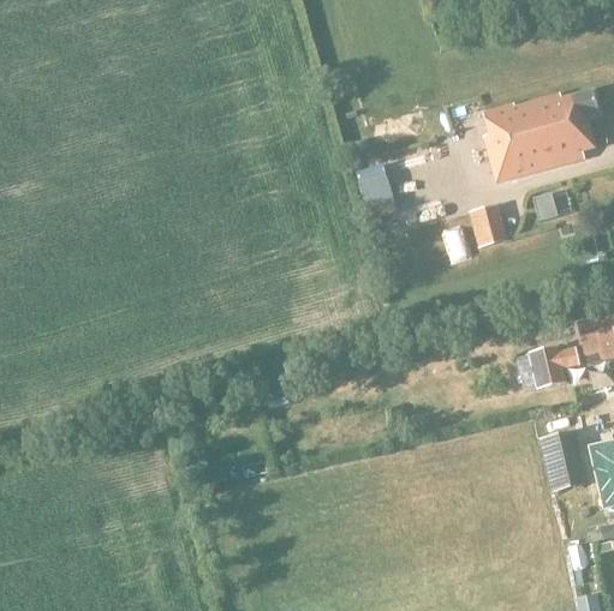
[(483,112),(488,135),(483,136),(495,183),(579,161),(577,155),(594,150),(585,117),(597,114),(591,91),(560,100),(559,95),(514,106),(514,103),(483,112)]
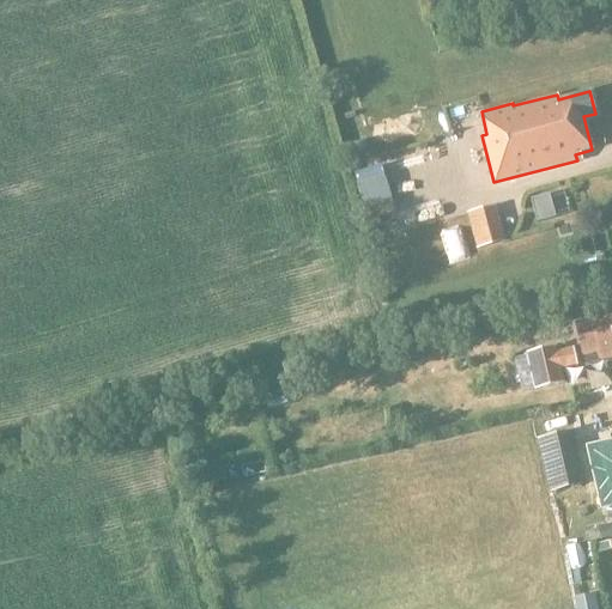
[(466,209),(477,245),(506,237),(495,201),(466,209)]
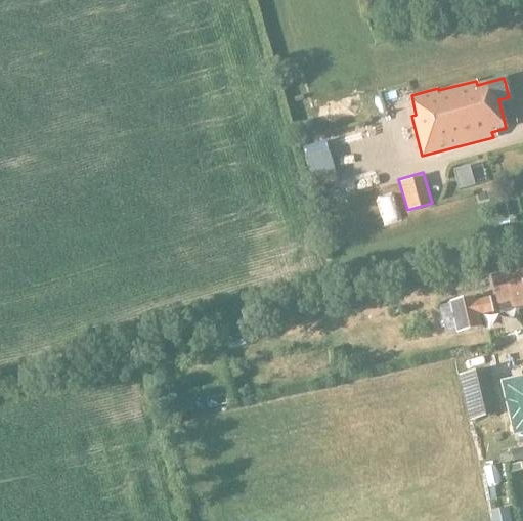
[(522,271),(492,278),(499,313),(514,309),(513,307),(522,304),(522,271)]
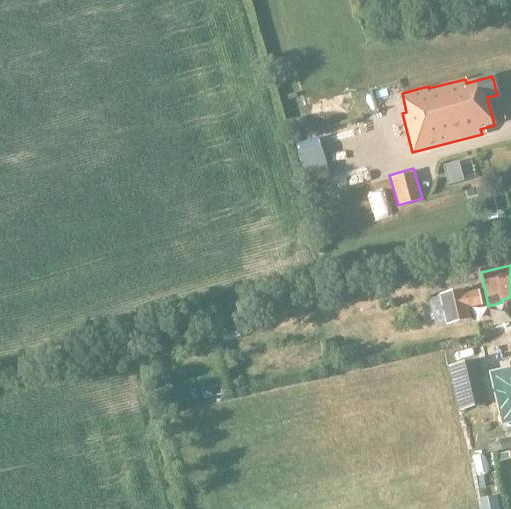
[(442,294),(429,297),(435,325),(448,322),(449,323),(471,318),(468,307),(481,303),(478,290),(465,294),(463,288),(441,293),(442,294)]
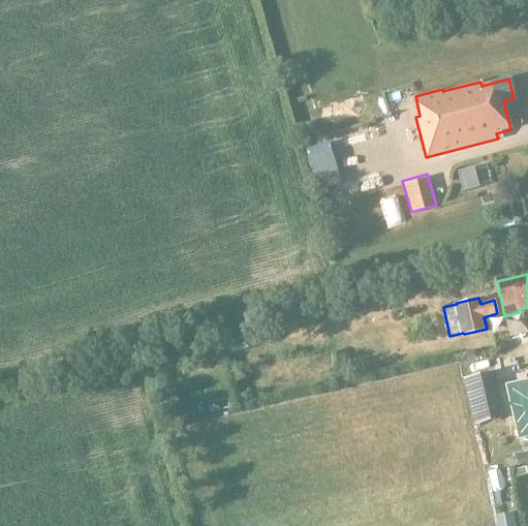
[(491,370),(477,374),(463,377),(474,423),(489,420),(502,416),(491,370)]
